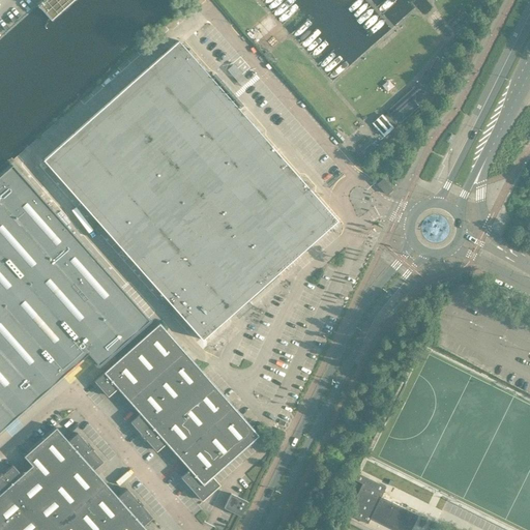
[(42,0),(37,5),(38,6),(51,20),(72,0),(42,0)]
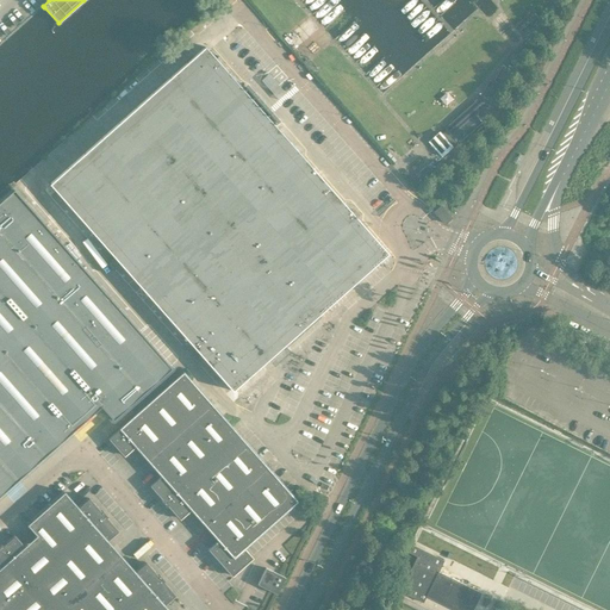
[(523,42),(505,60),(510,66),(518,58),(517,57),(522,53),(521,53),(528,47),(523,42)]
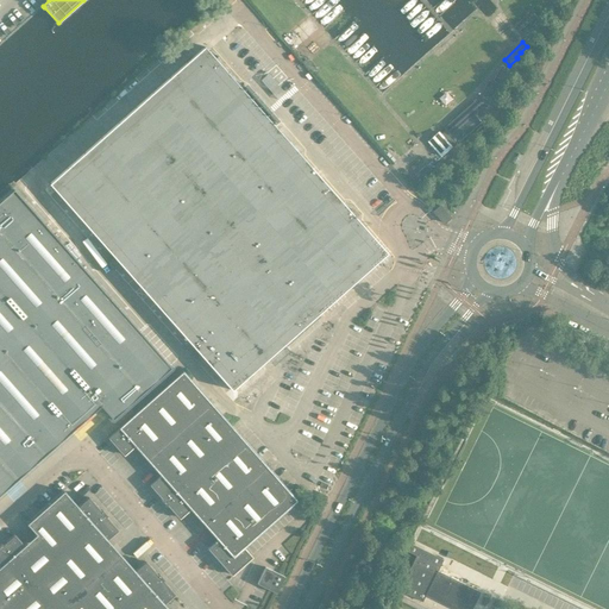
[(387,252),(274,124),(275,123),(276,121),(246,86),(244,88),(242,89),(205,46),(49,183),(114,257),(107,263),(115,271),(121,265),(232,390),(387,252)]
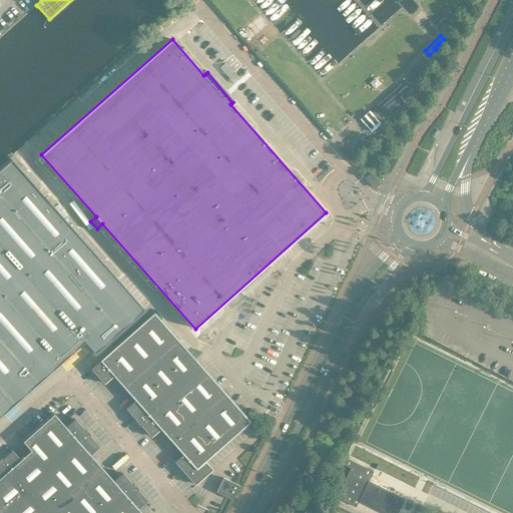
[(422,56),(416,68),(413,66),(407,76),(416,81),(428,59),(422,56)]
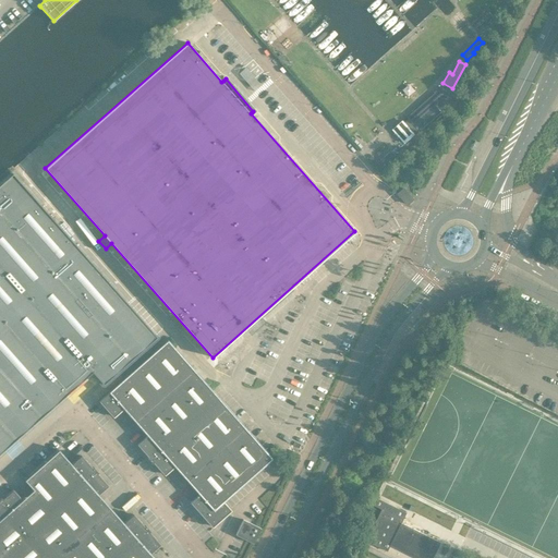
[(447,95),(440,88),(409,117),(420,130),(441,111),(435,105),(447,95)]
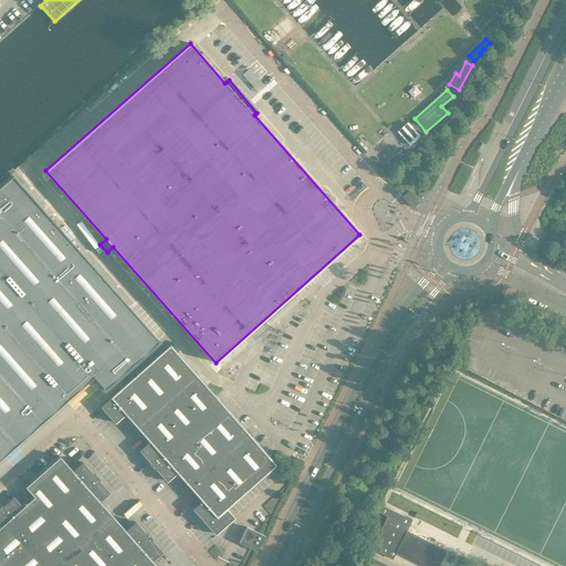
[(0,458),(14,446),(77,390),(93,376),(104,388),(158,341),(93,266),(81,253),(12,175),(0,186),(0,458)]
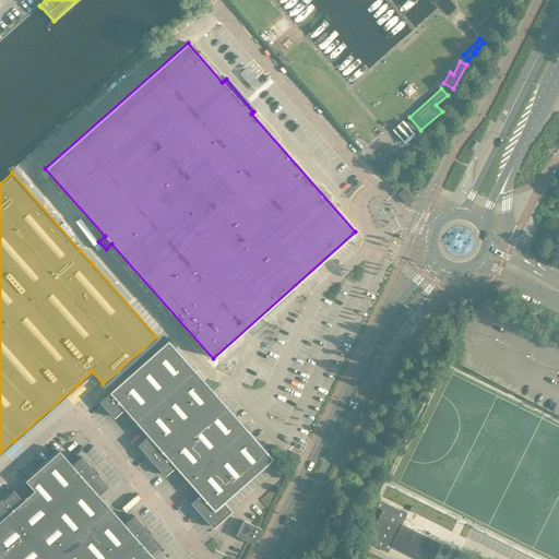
[(415,200),(405,189),(399,194),(408,205),(415,200)]
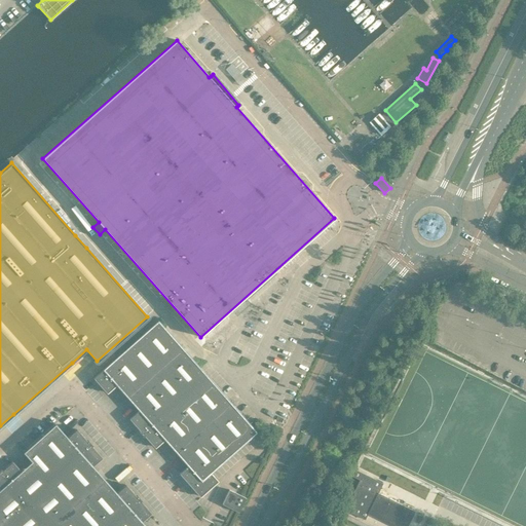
[(256,431),(231,404),(157,320),(102,369),(103,369),(94,377),(94,378),(106,393),(107,393),(116,385),(139,410),(129,418),(129,419),(140,430),(139,431),(141,434),(143,437),(144,437),(144,436),(154,448),(155,448),(164,440),(187,465),(179,473),(179,474),(199,496),(199,497),(200,496),(218,481),(211,472),(256,431)]
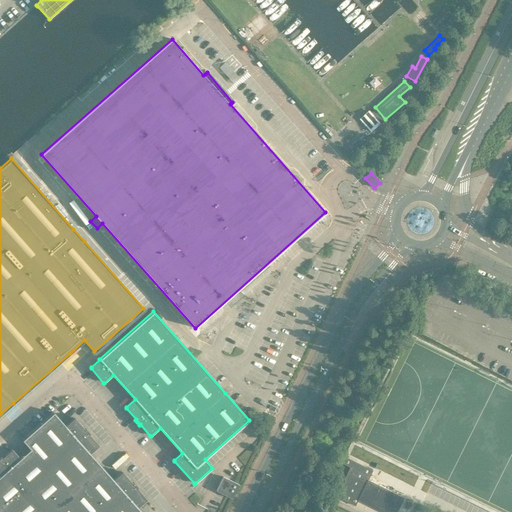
[(141,511),(138,508),(147,500),(147,499),(137,488),(137,487),(133,482),(132,483),(122,471),(113,479),(102,467),(90,454),(99,446),(99,445),(89,434),(90,433),(86,428),(85,428),(85,429),(75,417),(74,417),(65,425),(53,412),(22,440),(30,449),(20,458),(12,449),(11,449),(2,457),(2,456),(1,456),(0,457),(0,511),(141,511)]
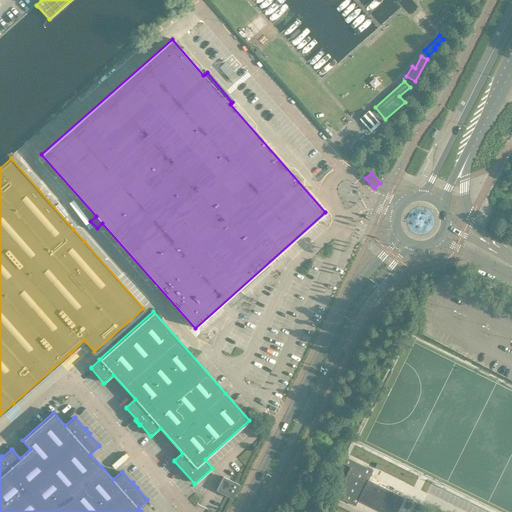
[(341,463),(350,467),(351,466),(370,476),(373,470),(345,456),(341,463)]
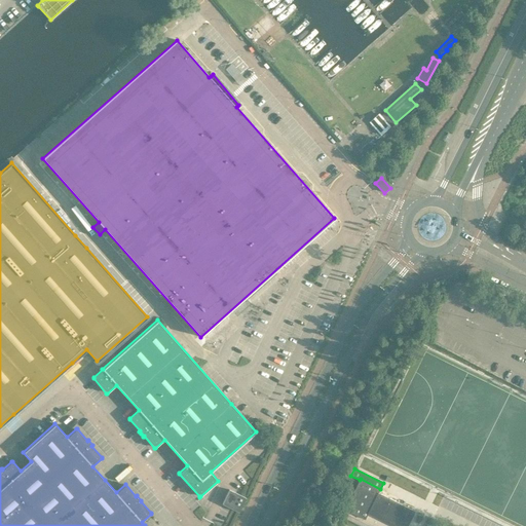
[(410,508),(395,500),(397,497),(382,490),(381,493),(379,493),(380,489),(361,479),(360,480),(345,510),(366,520),(371,510),(402,525),(410,508)]
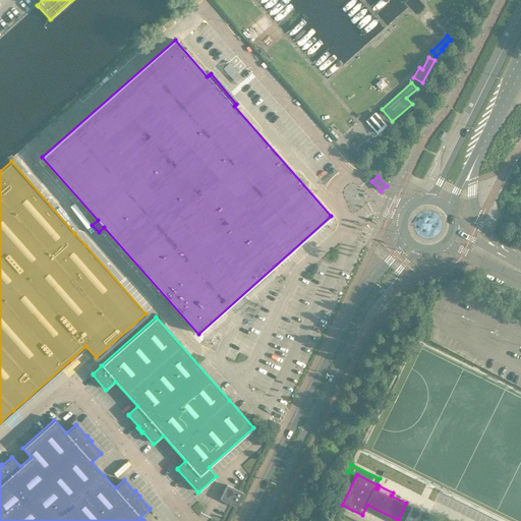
[(220,499),(236,507),(243,493),(227,484),(220,499)]
